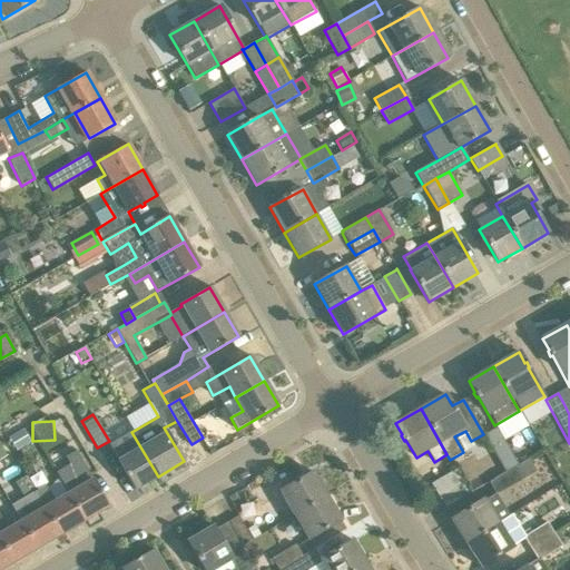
[(497,428),(483,434),(505,472),(518,464),(497,428)]
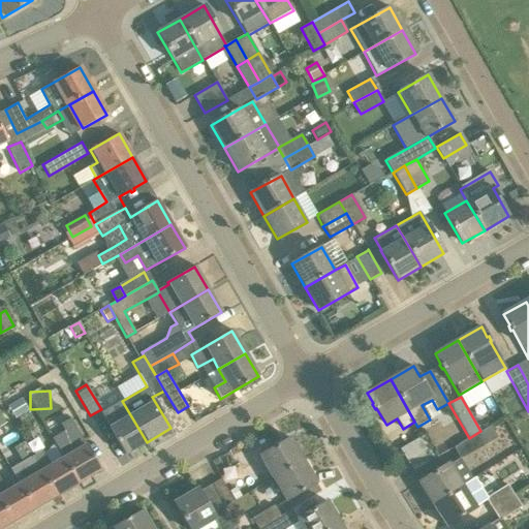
[(29,410),(22,399),(8,407),(16,418),(29,410)]
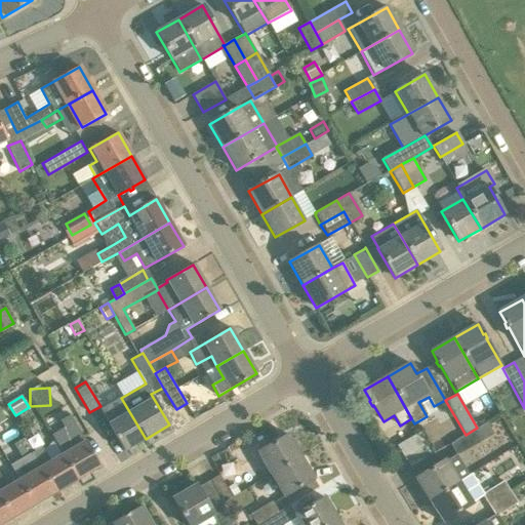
[(99,410),(124,452),(146,439),(121,398),(99,410)]
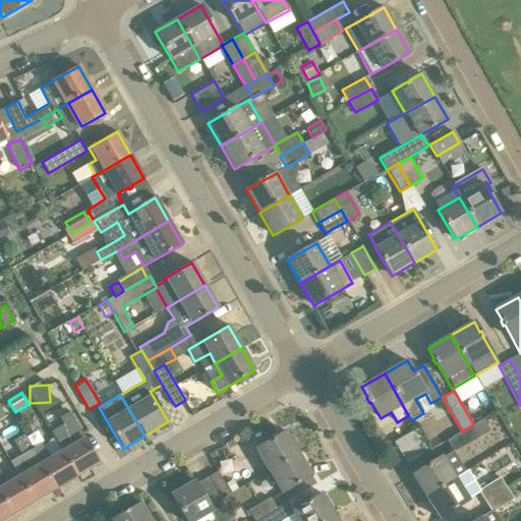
[(64,426),(52,433),(62,451),(77,476),(98,464),(69,415),(60,420),(64,426)]
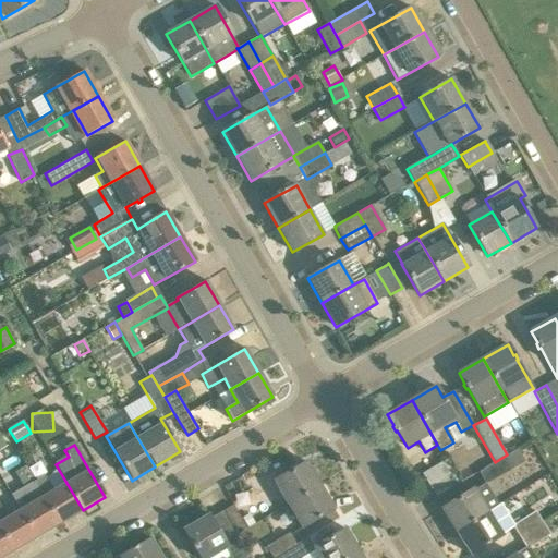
[(485,484),(486,484),(524,461),(517,449),(507,455),(495,462),(478,472),(485,484)]
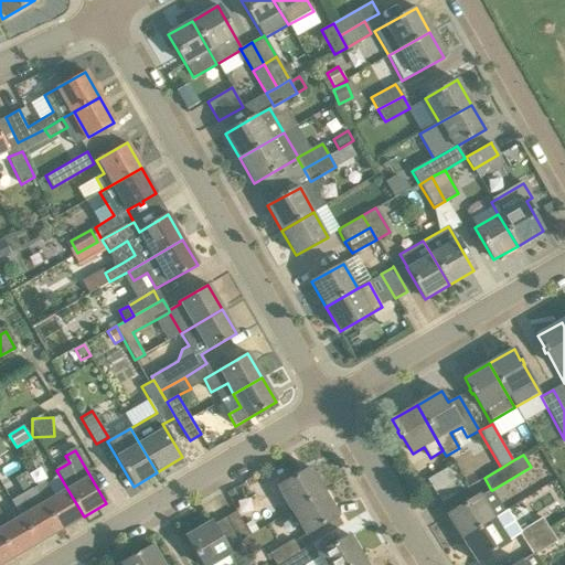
[(466,490),(451,466),(427,480),(440,504),(466,490)]
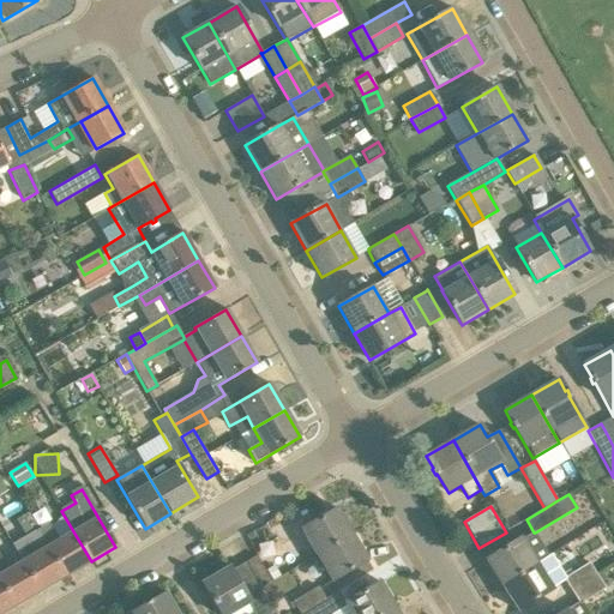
[(337,510),(300,531),(315,557),(351,535),(337,510)]
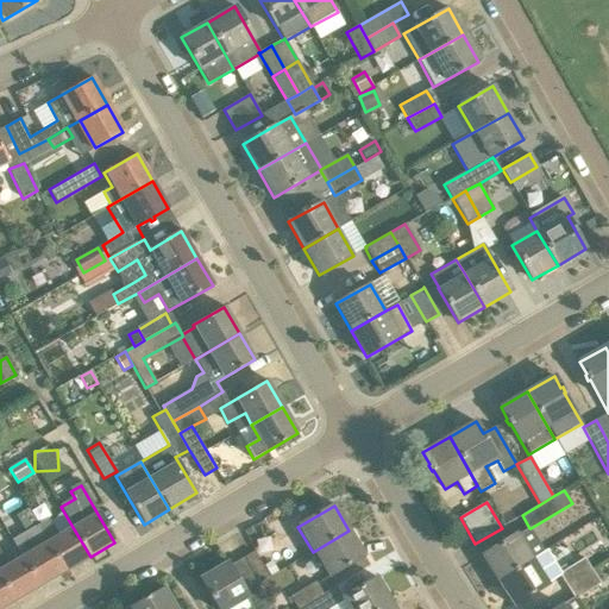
[(31,513),(38,526),(66,571),(90,557),(73,527),(58,535),(41,507),(31,513)]
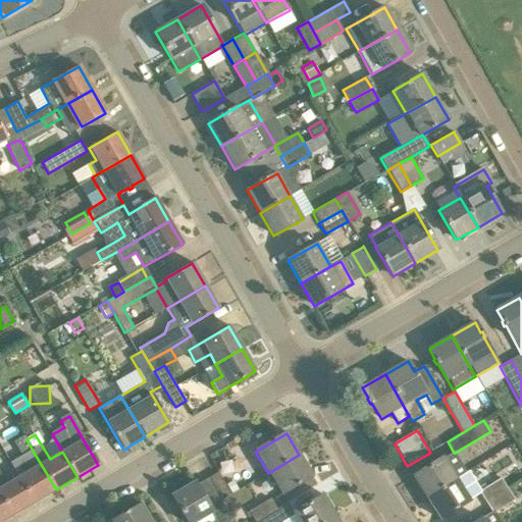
[(33,451),(10,463),(18,477),(34,503),(56,489),(33,451)]
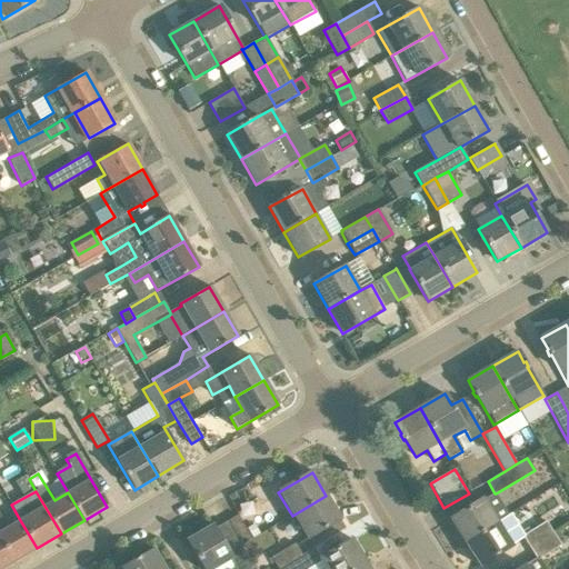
[(509,517),(496,493),(495,493),(483,500),(483,499),(450,520),(466,545),(509,517)]
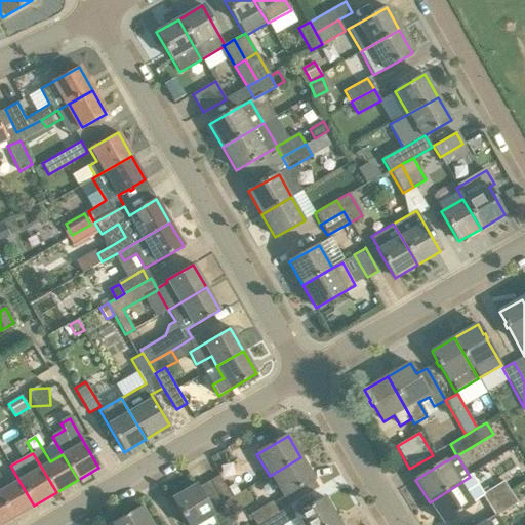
[(270,476),(283,498),(314,480),(300,457),(270,476)]
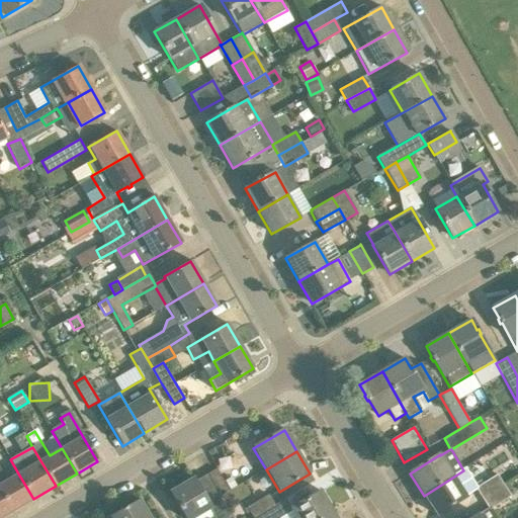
[(476,484),(487,473),(477,463),(466,473),(476,484)]
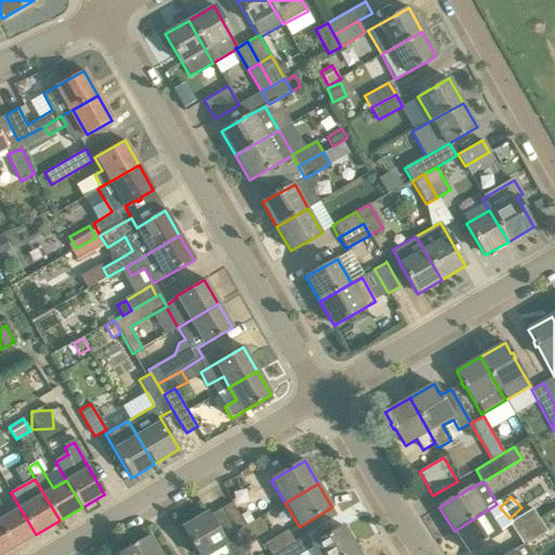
[(0,526),(13,547),(36,534),(20,507),(8,515),(0,502),(0,526)]
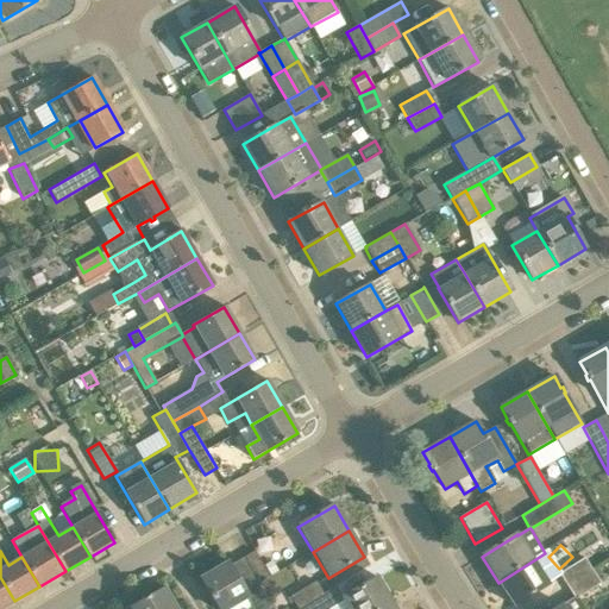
[(255,552),(242,560),(257,586),(270,578),(255,552)]
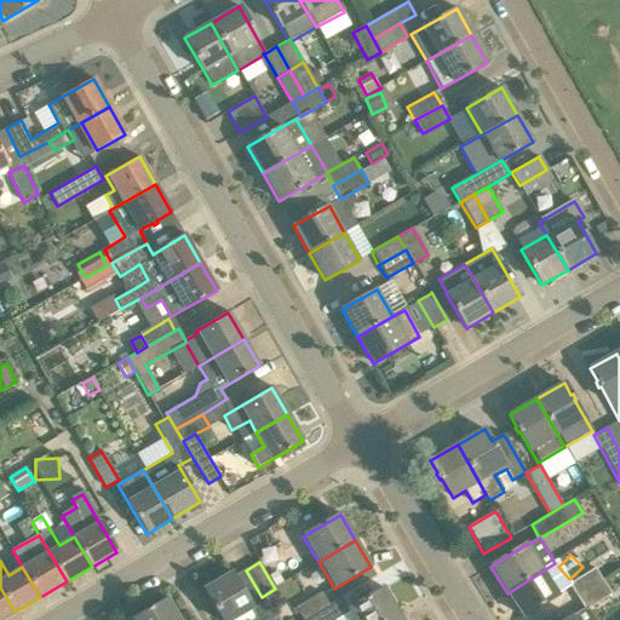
[(523,618),(570,589),(569,585),(555,563),(507,593),(523,618)]
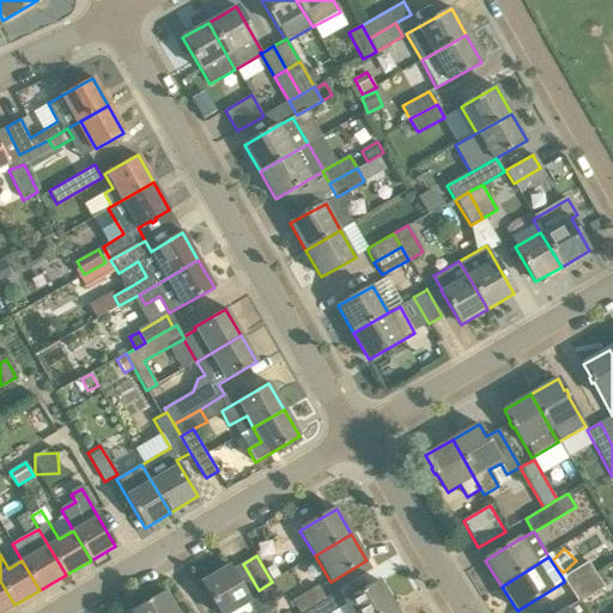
[(588,563),(563,578),(564,582),(571,593),(598,577),(588,563)]
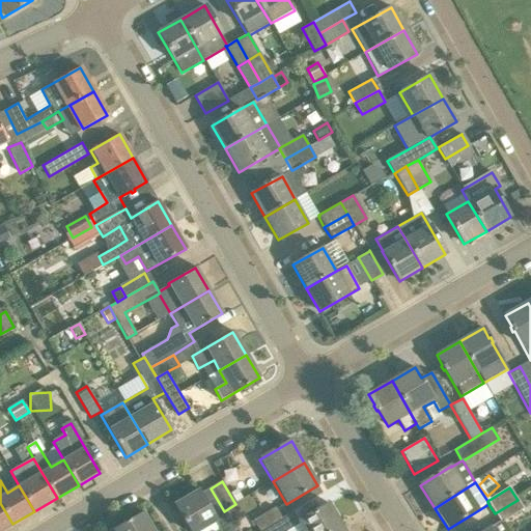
[(235,530),(224,511),(211,488),(200,494),(198,491),(175,504),(191,530),(200,530),(216,523),(220,530),(235,530)]
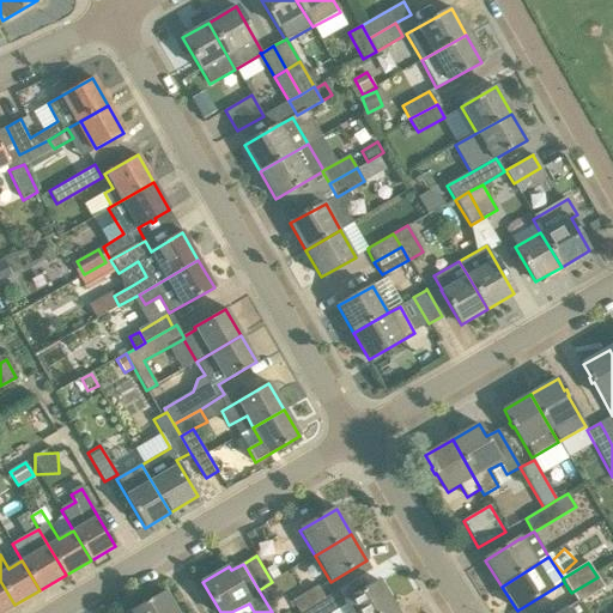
[(274,565),(267,570),(273,580),(280,576),(274,565)]
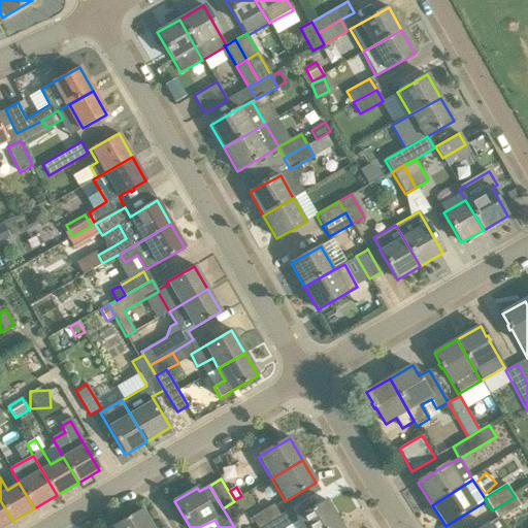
[(492,510),(498,521),(521,507),(515,497),(492,510)]
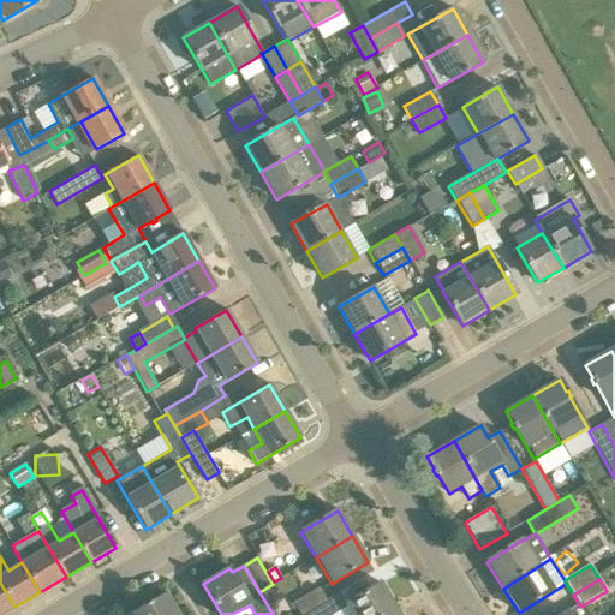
[(0,614),(15,607),(0,583),(0,614)]
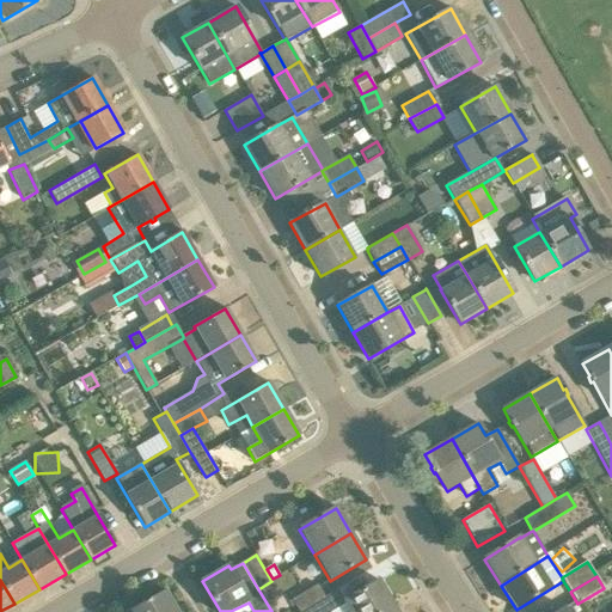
[(379,581),(344,601),(342,603),(343,605),(348,611),(385,611),(393,607),(379,581)]
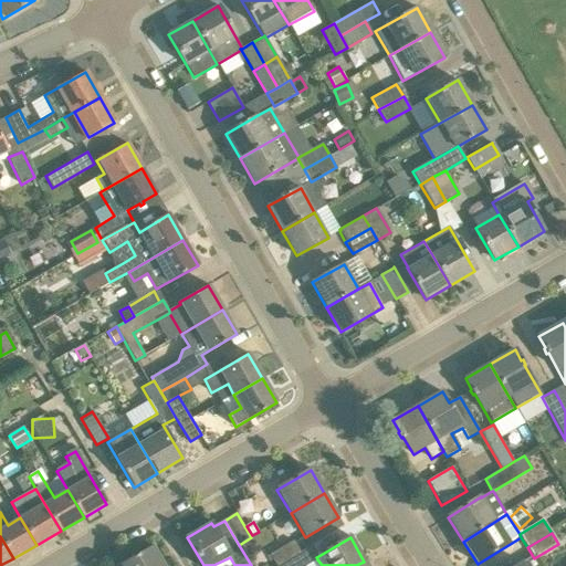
[(294,542),(270,556),(275,565),(279,565),(301,553),(294,542)]
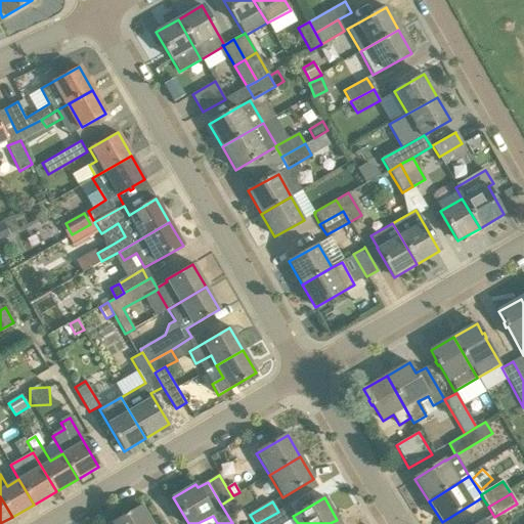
[(150,523),(140,506),(108,523),(150,523)]
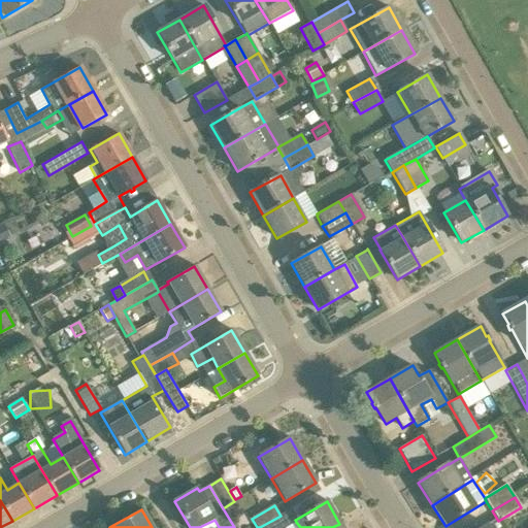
[(295,520),(297,519),(291,509),(281,516),(260,527),(286,527),(296,522),(295,520)]
